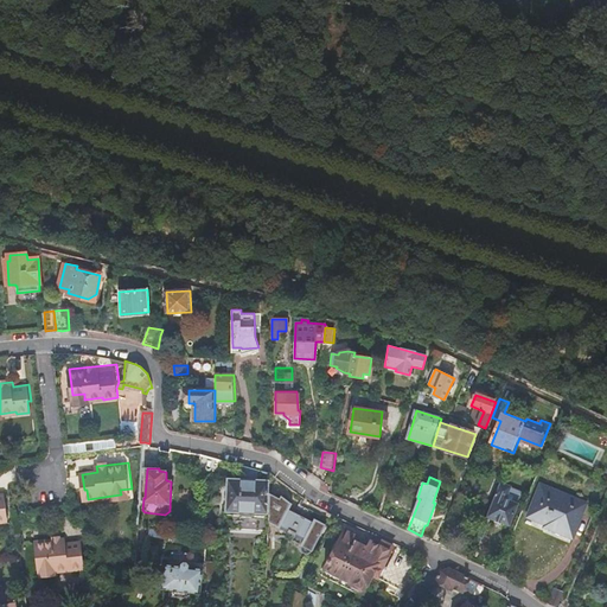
[(228,480),(228,510),(268,512),(268,481),(228,480)]
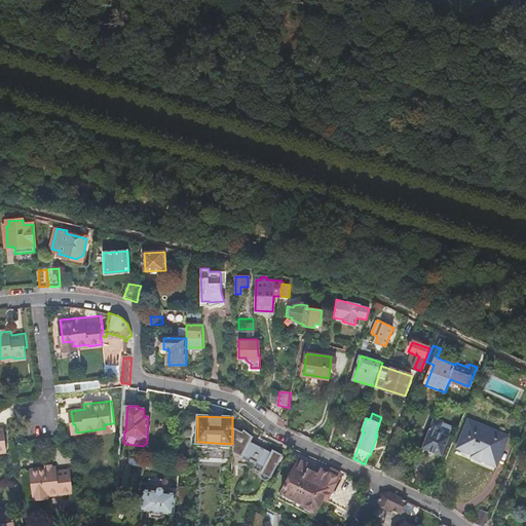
[(442,423),(434,420),(429,430),(422,448),(442,456),(449,439),(438,434),(442,423)]
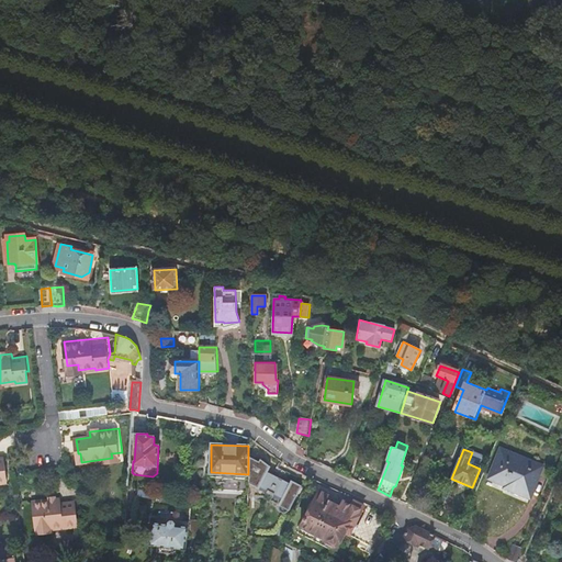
[(506,486),(526,495),(534,478),(538,480),(542,468),(501,450),(490,478),(507,485),(506,486)]
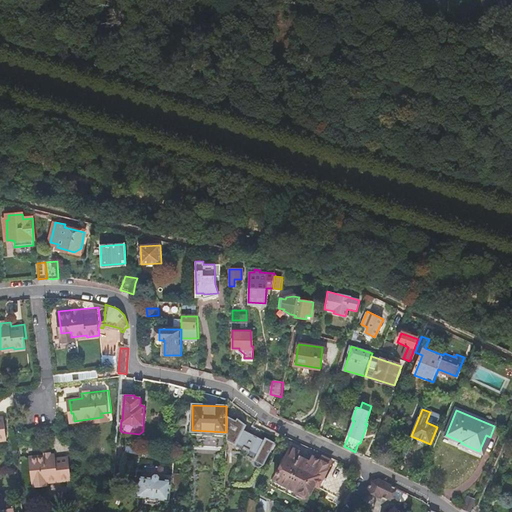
[(229,417),(227,417),(226,454),(240,454),(256,462),(255,463),(255,464),(255,465),(255,466),(255,467),(256,468),(257,468),(258,469),(260,468),(261,467),(262,467),(262,466),(274,443),(264,438),(261,443),(242,431),(246,425),(236,419),(235,421),(229,417)]
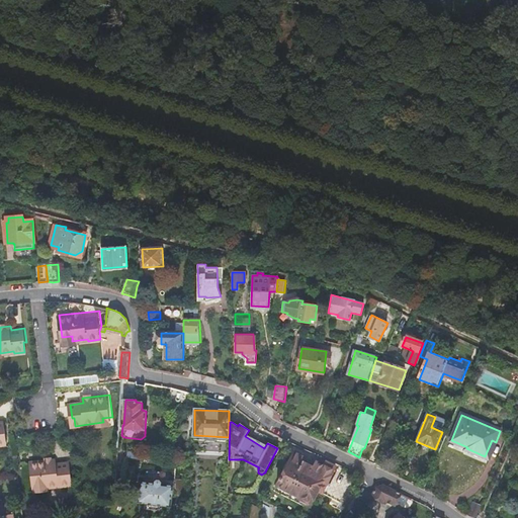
[(492,440),(485,456),(489,457),(496,442),(492,440)]
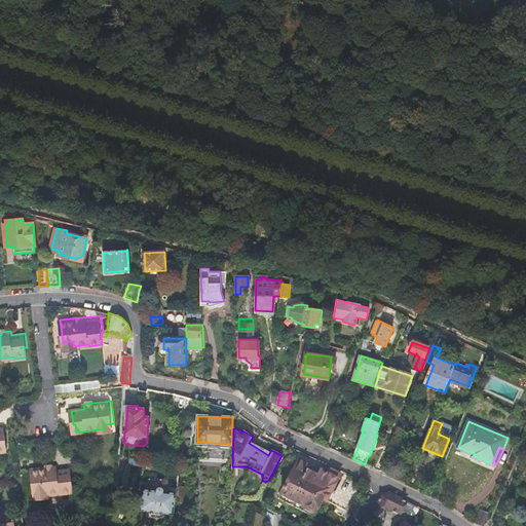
[(299,459),(282,494),(315,512),(323,499),(326,500),(340,474),(330,468),(327,473),(321,470),(318,475),(308,470),(310,465),(299,459)]
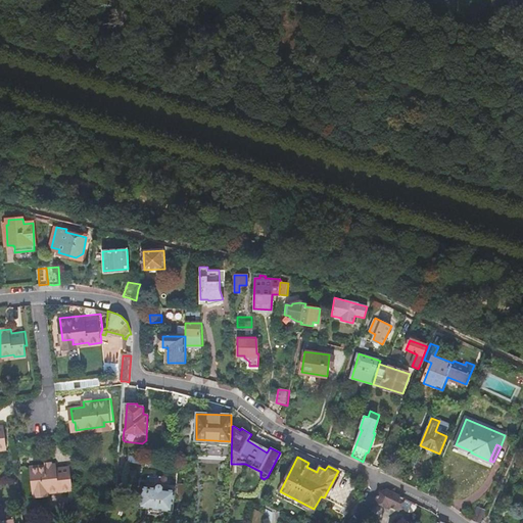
[(33,483),(35,505),(45,504),(46,509),(61,507),(61,508),(74,507),(73,497),(76,496),(74,483),(59,484),(59,480),(33,483)]
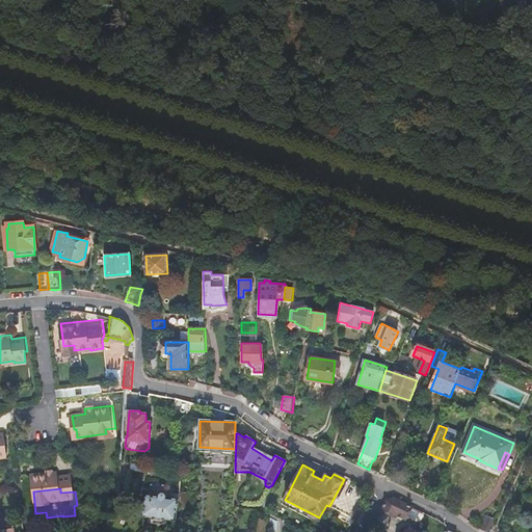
[(180,507),(193,508),(194,494),(181,491),(180,507)]
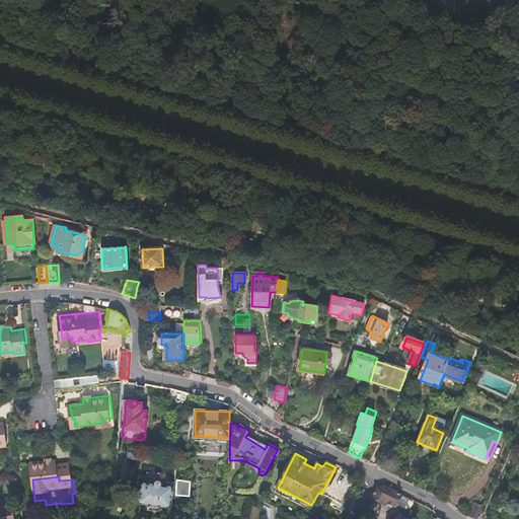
[(140,502),(140,504),(145,505),(164,506),(170,507),(172,487),(171,487),(171,483),(156,480),(154,483),(154,485),(141,484),(141,493),(134,492),(131,495),(131,499),(133,502),(140,502)]
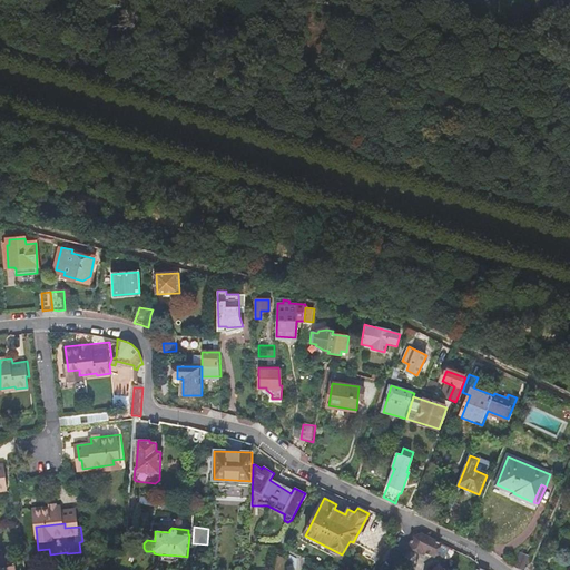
[(415,534),(410,546),(418,549),(419,547),(429,552),(430,550),(436,552),(441,542),(424,533),(415,534)]
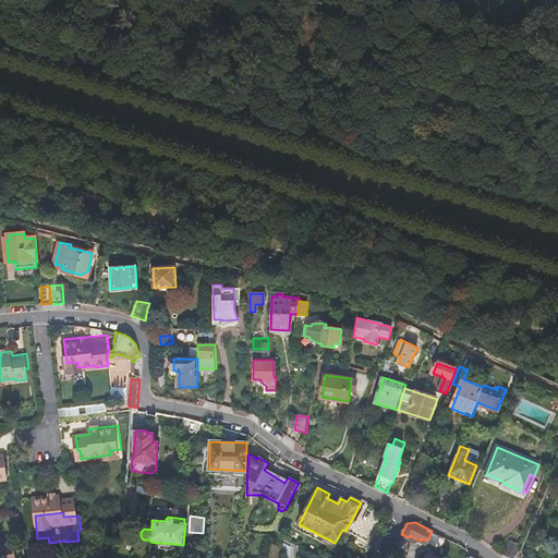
[(0,557),(16,557),(14,537),(0,538),(0,557)]
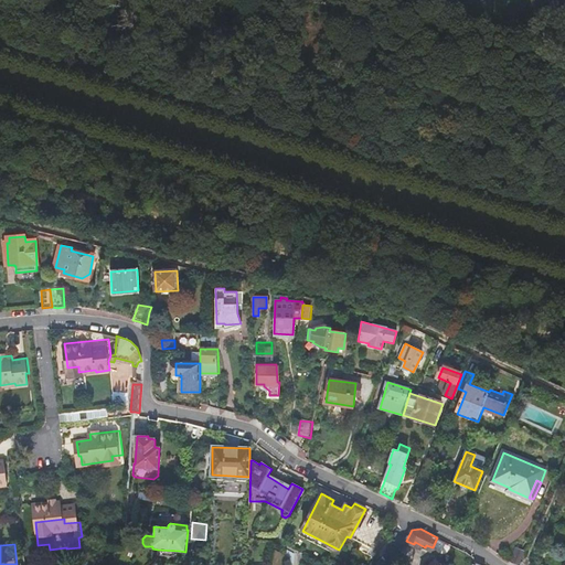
[(520,564),(525,554),(516,550),(511,564),(512,564),(520,564)]
